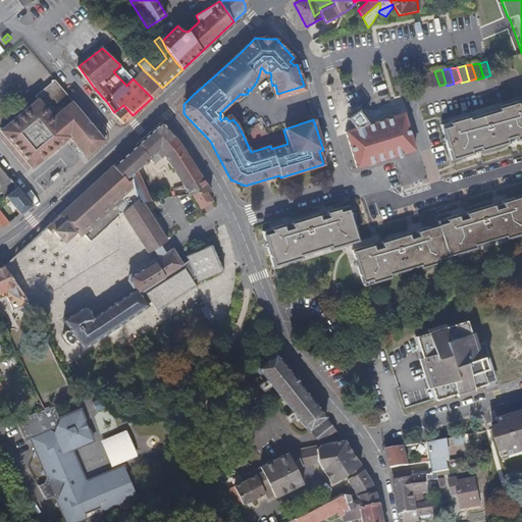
[(162,88),(144,70),(134,80),(152,98),(162,88)]
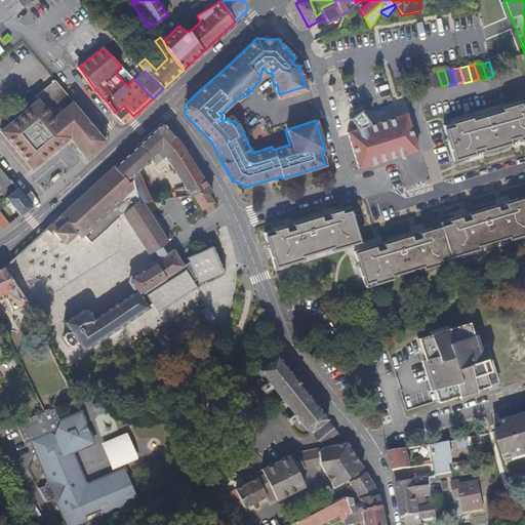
[(442,86),(437,72),(430,74),(434,87),(434,88),(442,86)]
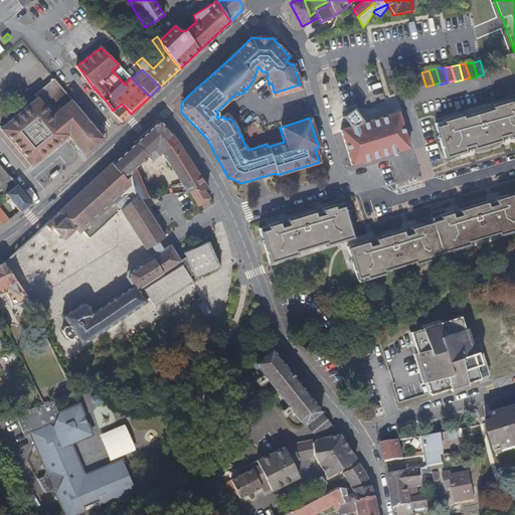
[(425,86),(421,72),(413,73),(417,88),(425,86)]
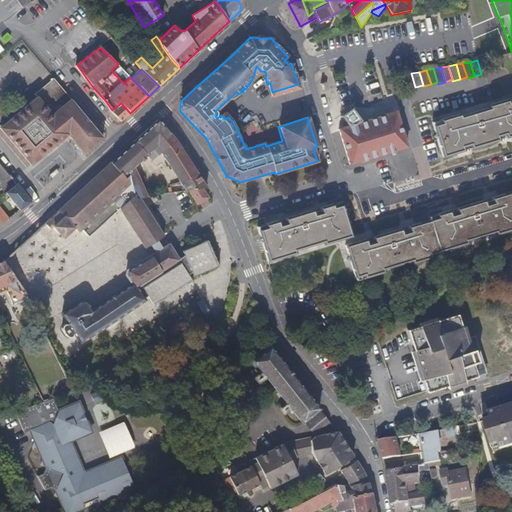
[(415,87),(411,73),(407,73),(403,74),(408,89),(415,87)]
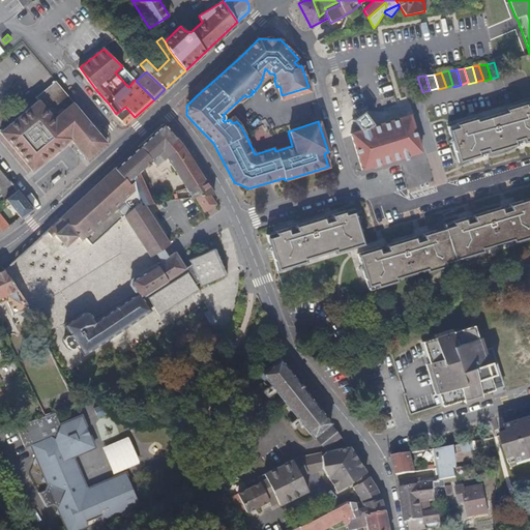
[(89,120),(56,81),(36,97),(38,100),(0,131),(32,171),(64,144),(70,140),(83,154),(87,159),(107,143),(106,142),(97,130),(89,120)]
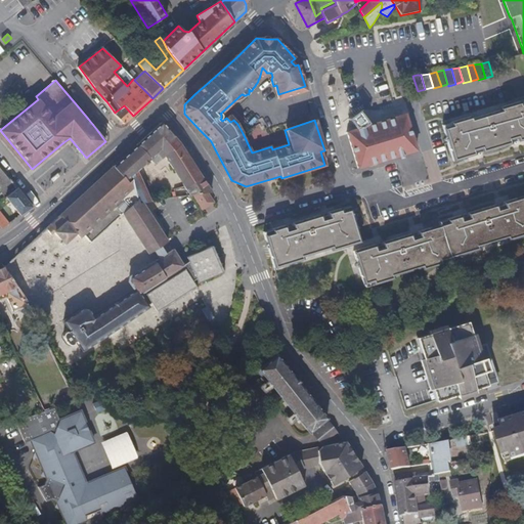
[(277,99),(306,90),(305,86),(278,94),(276,85),(273,86),(277,99)]
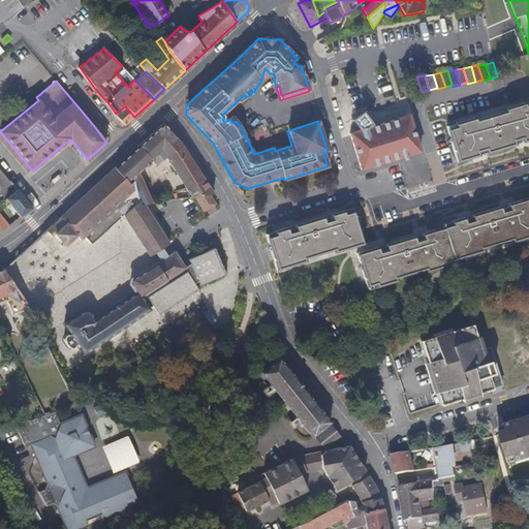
[(522,144),(528,141),(528,100),(502,110),(503,112),(476,120),(475,117),(455,124),(446,126),(457,163),(461,162),(479,156),(479,155),(478,153),(485,151),(486,154),(503,149),(517,145),(516,145),(516,142),(521,139),(522,143),(522,144)]
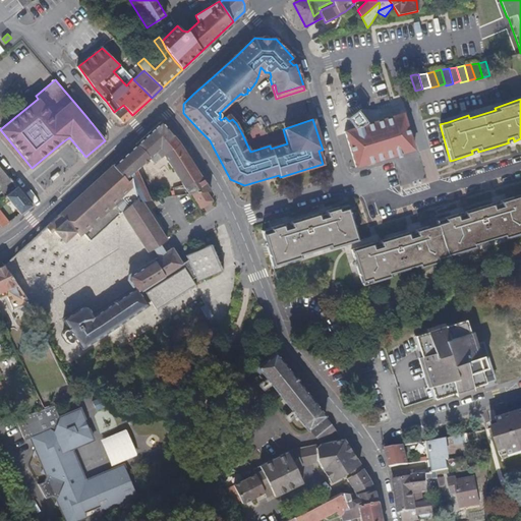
[(132,115),(123,105),(114,112),(113,113),(122,124),(132,115)]
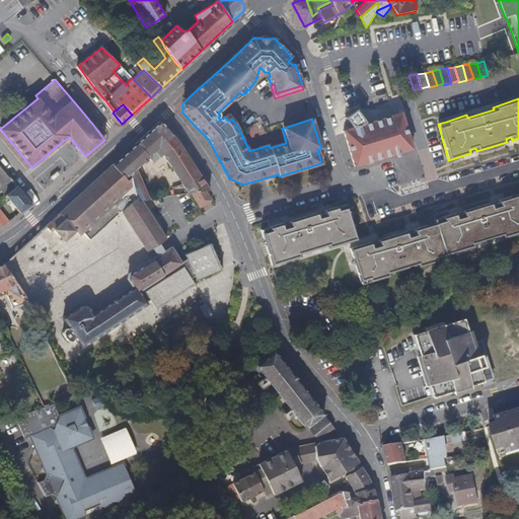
[(413,149),(401,113),(344,131),(354,167),(413,149)]
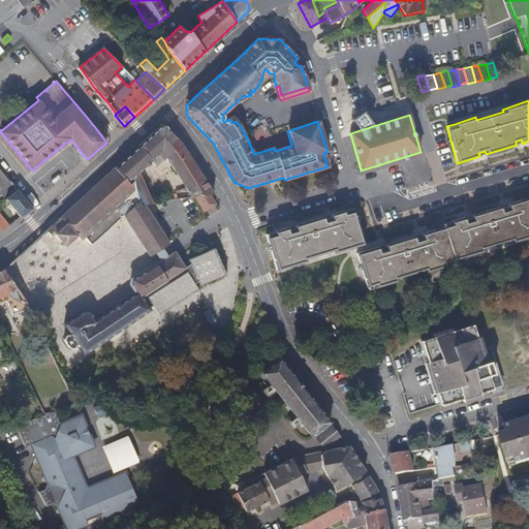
[(144,205),(152,204),(138,173),(158,154),(161,158),(163,158),(165,156),(185,187),(204,180),(182,146),(164,124),(162,124),(115,168),(129,184),(133,181),(138,201),(141,205),(143,205),(144,205)]
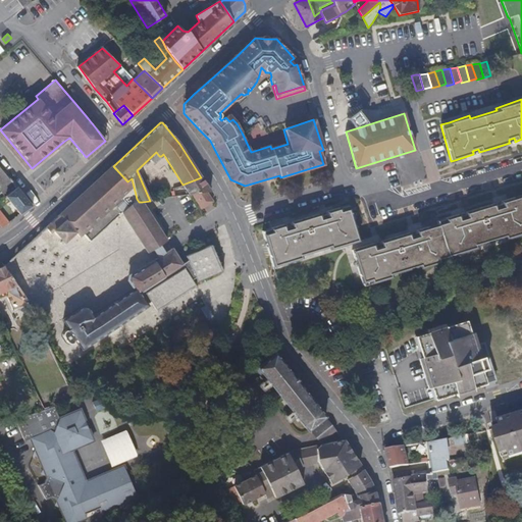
[(0,190),(3,195),(15,186),(0,166),(0,190)]
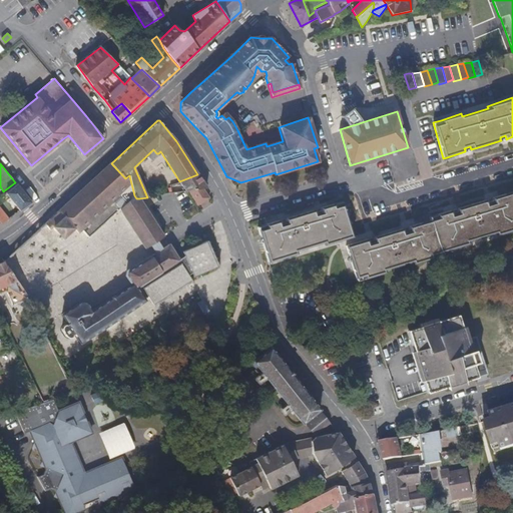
[(125,178),(111,163),(57,212),(72,229),(74,228),(78,233),(81,230),(88,237),(89,237),(120,209),(144,248),(163,236),(139,198),(138,198),(136,198),(134,195),(129,175),(125,178)]
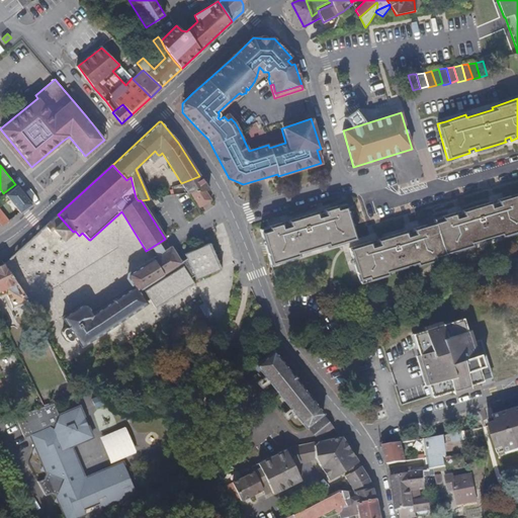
[(208,190),(199,176),(181,183),(188,193),(190,192),(205,190),(208,190)]
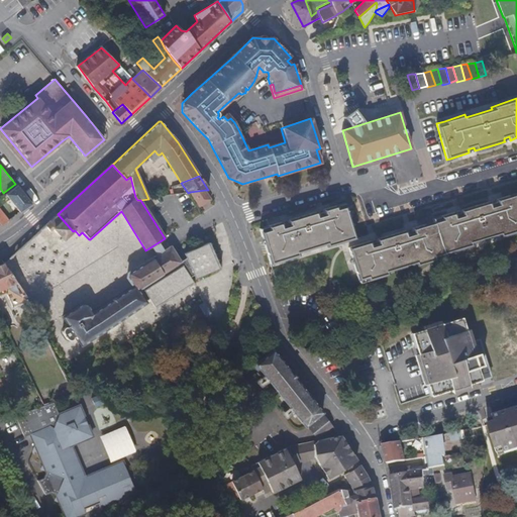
[(17,185),(5,195),(20,212),(6,195),(17,186),(17,185)]
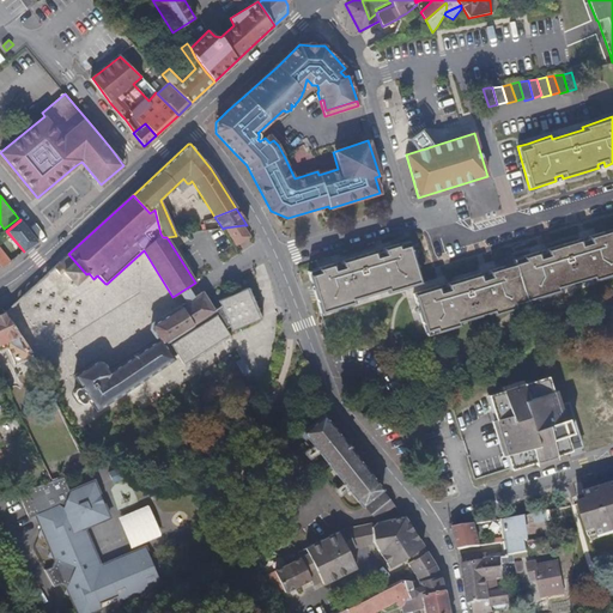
[(249,237),(243,225),(225,228),(236,244),(249,237)]
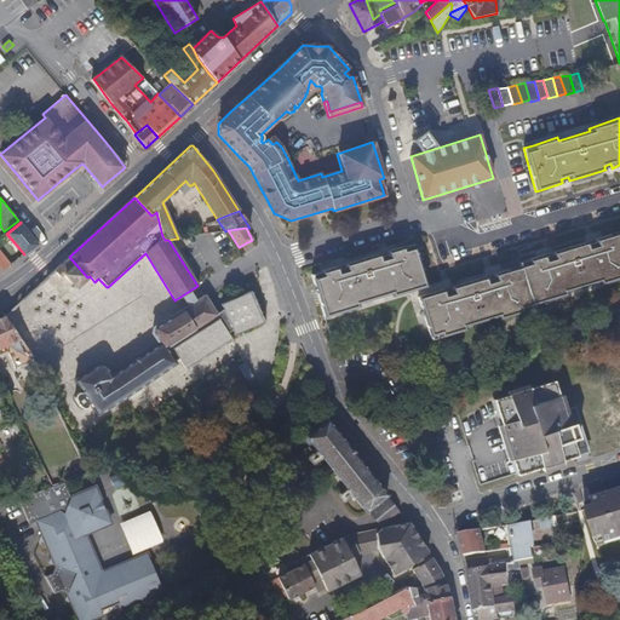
[(566,292),(598,282),(600,285),(619,279),(619,231),(595,240),(596,242),(596,246),(590,247),(587,244),(554,254),(554,257),(546,259),(545,256),(545,254),(528,259),(529,263),(520,267),(494,274),(494,276),(495,280),(488,282),(487,279),(452,288),(453,293),(446,294),(445,291),(443,290),(418,297),(430,337),(431,340),(440,337),(465,329),(465,327),(498,316),(499,319),(523,313),(533,309),(532,305),(567,296),(566,292)]
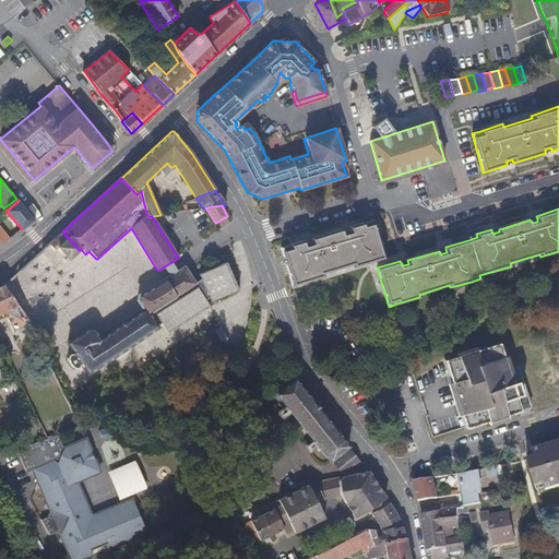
[(354,268),(384,259),(373,223),(372,219),(365,222),(349,227),(349,228),(351,232),(344,234),(343,230),(311,240),(312,244),(305,246),(305,242),(304,240),(289,245),(281,248),(282,250),(293,286),(323,277),(323,274),(353,265),(354,268)]
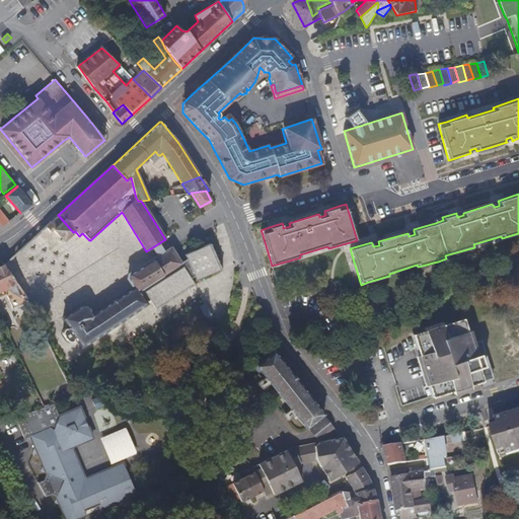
[(8,221),(0,210),(0,224),(2,226),(8,221)]
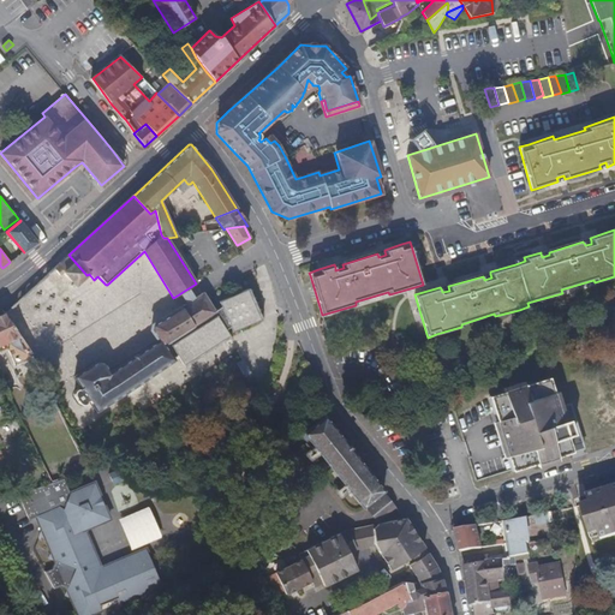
[(87,275),(69,255),(59,263),(77,284),(87,275)]
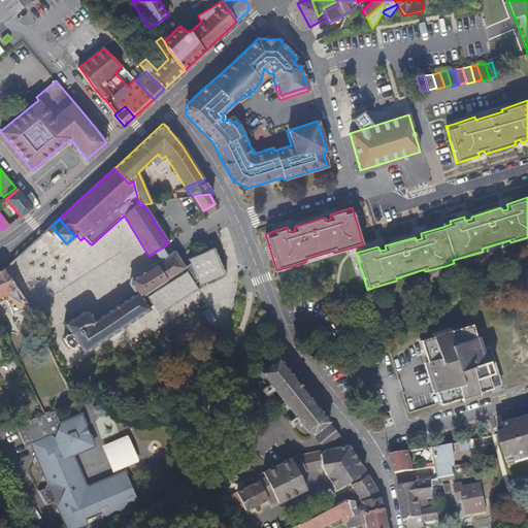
[(135,293),(95,320),(89,311),(84,309),(64,324),(72,336),(70,337),(69,336),(68,336),(67,335),(66,335),(66,336),(65,336),(64,336),(64,337),(64,338),(64,339),(64,340),(64,341),(68,347),(68,348),(69,348),(69,349),(70,349),(71,349),(72,349),(72,348),(73,348),(73,347),(74,347),(74,345),(74,344),(74,343),(73,343),(73,342),(75,341),(83,353),(150,308),(147,306),(152,303),(159,314),(197,288),(194,283),(197,281),(199,285),(225,274),(213,248),(188,259),(190,264),(184,267),(173,252),(130,279),(129,284),(135,293)]
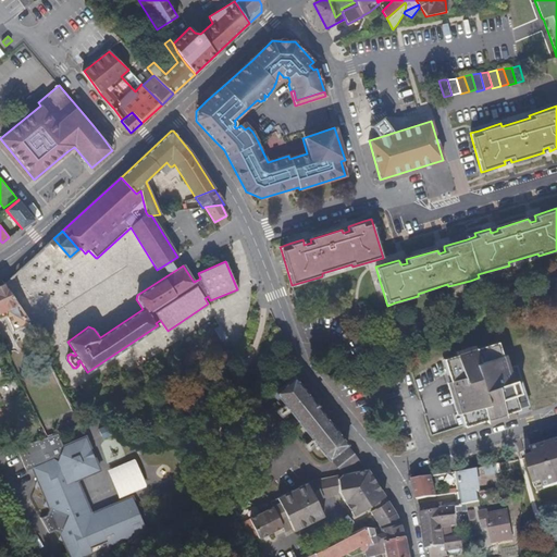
[(28,322),(29,322),(4,284),(0,285),(0,320),(7,317),(13,332),(28,325),(28,326),(31,325),(28,322)]
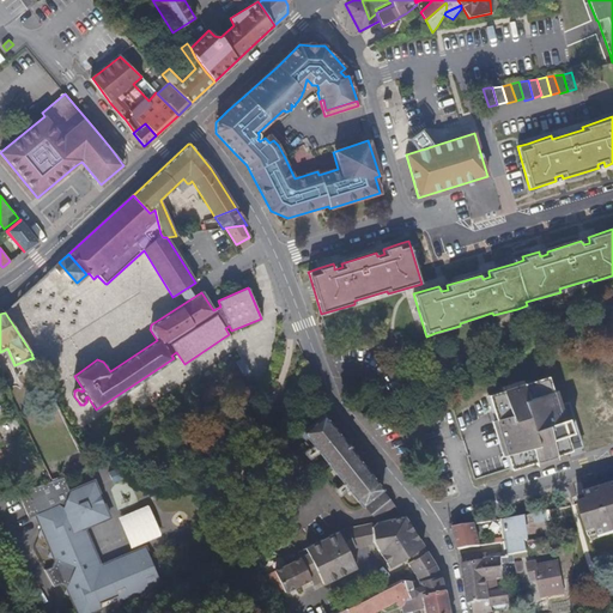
[(242,359),(236,363),(244,376),(250,372),(242,359)]
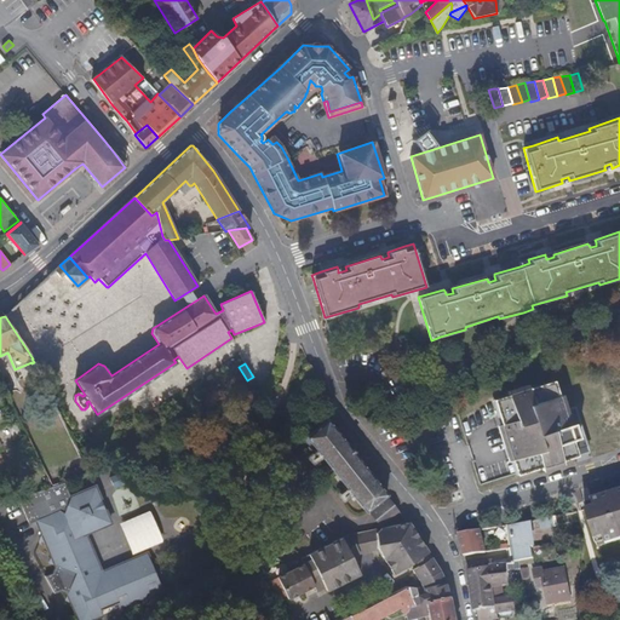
[(619,380),(609,384),(619,422),(619,380)]
